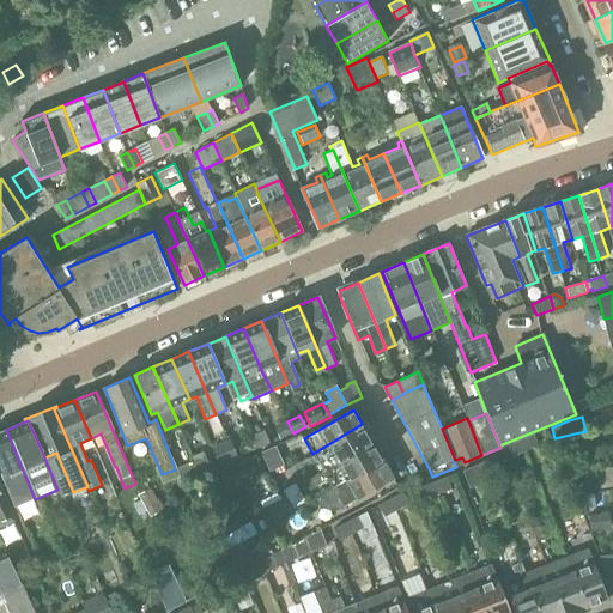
[(274,443),(293,434),(287,422),(273,429),(275,435),(272,437),(274,443)]
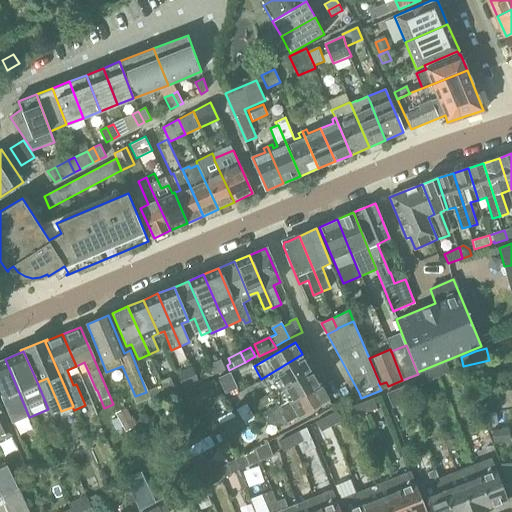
[(302,354),(261,379),(269,393),(310,368),(302,354)]
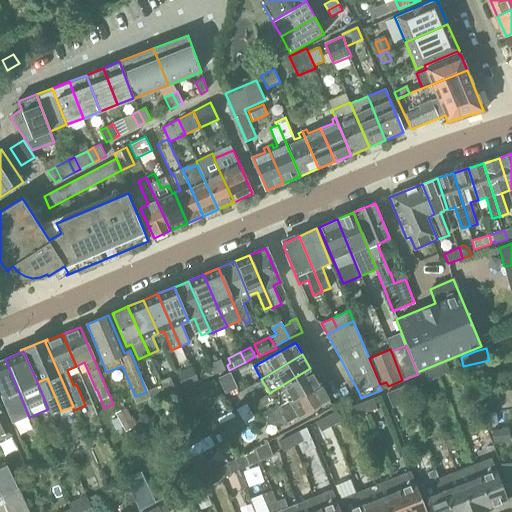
[(29,417),(5,359),(0,360),(0,394),(12,424),(29,417)]
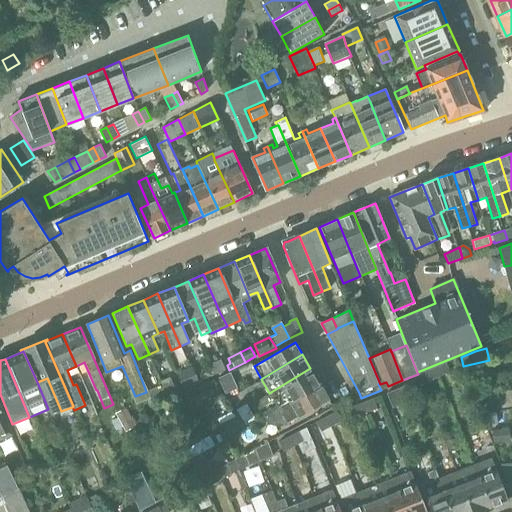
[(209,364),(209,367),(213,375),(225,370),(221,360),(209,364)]
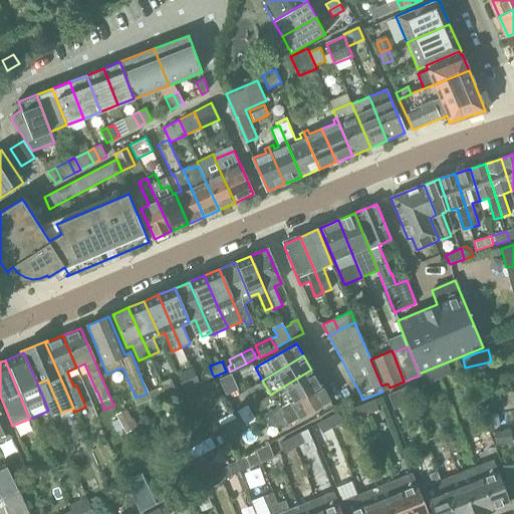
[(437,368),(440,378),(451,374),(448,364),(437,368)]
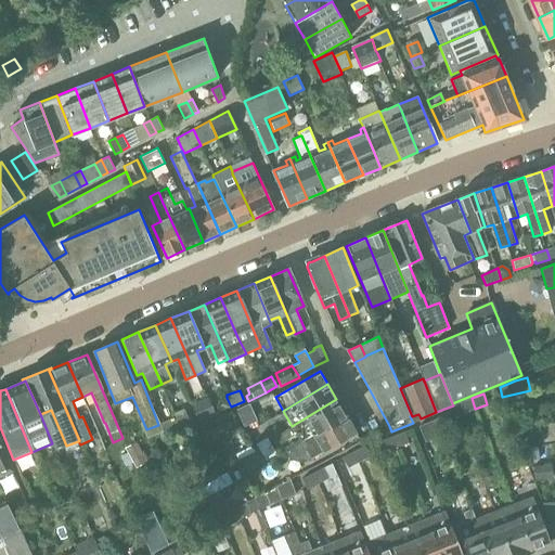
[(231,407),(227,398),(218,401),(222,411),(231,407)]
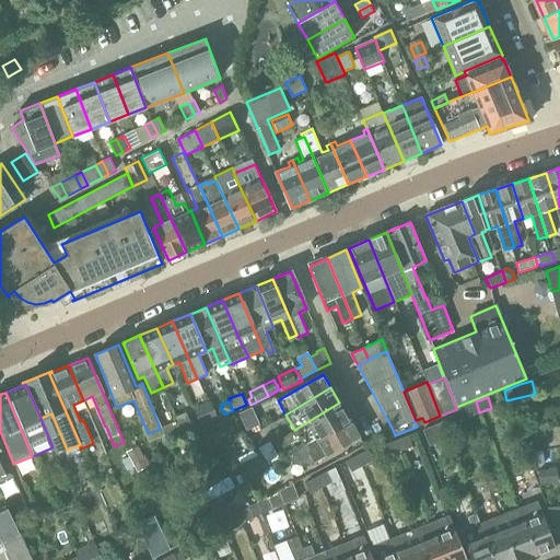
[(468,417),(479,412),(476,401),(464,406),(468,417)]
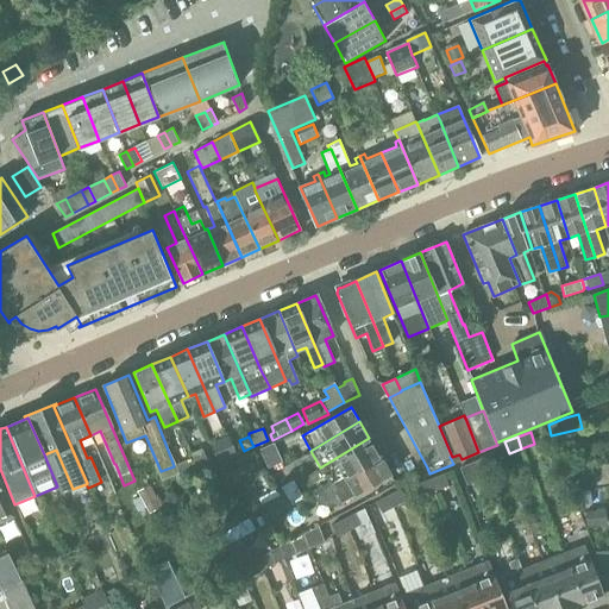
[(320,468),(331,485),(381,457),(369,438),(320,468)]
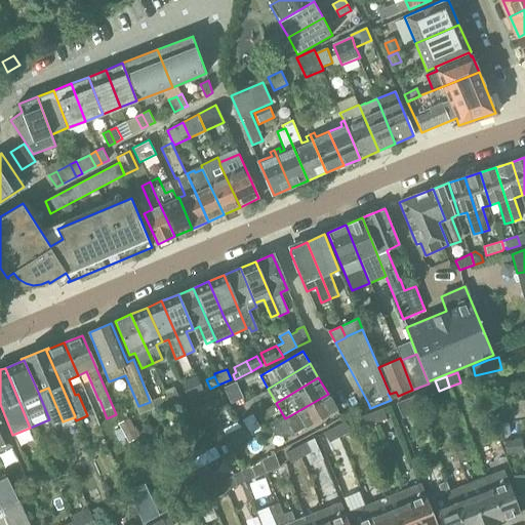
[(192,397),(203,392),(197,378),(189,381),(192,388),(188,390),(192,397)]
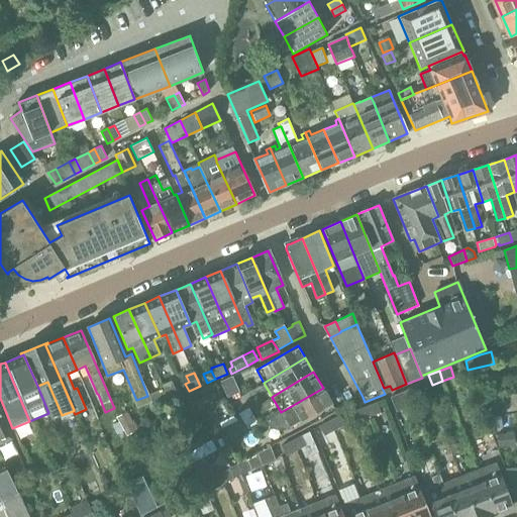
[(239,393),(232,377),(220,382),(227,398),(239,393)]
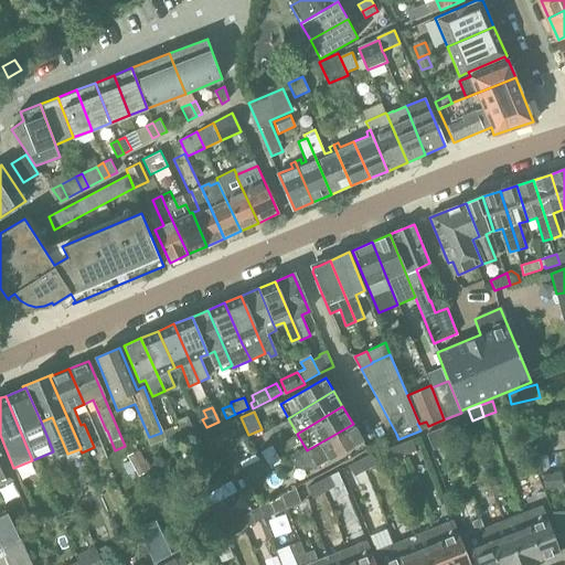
[(178,420),(179,424),(184,436),(184,437),(194,433),(188,416),(178,420)]
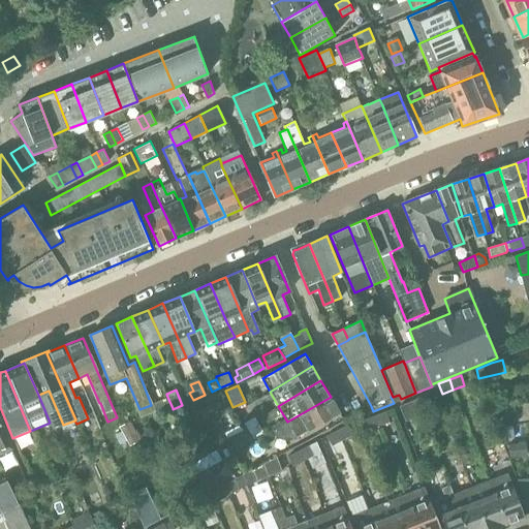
[(415,400),(419,409),(431,404),(427,394),(415,399),(415,400)]
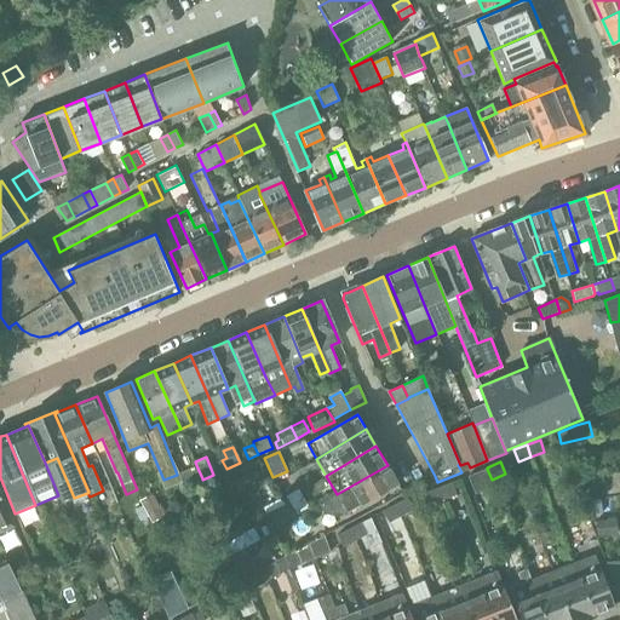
[(259,464),(248,469),(256,486),(268,480),(259,464)]
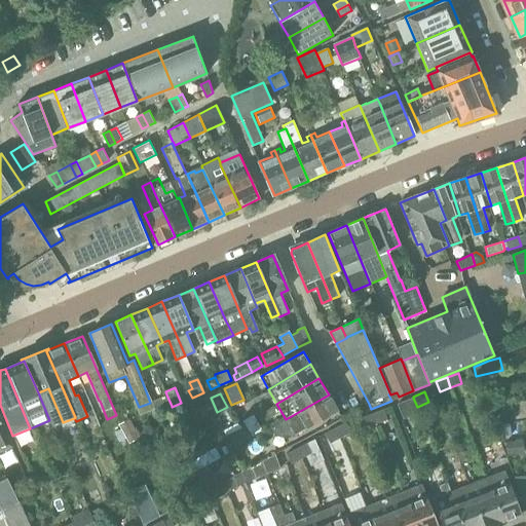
[(156,412),(172,406),(166,395),(151,402),(156,412)]
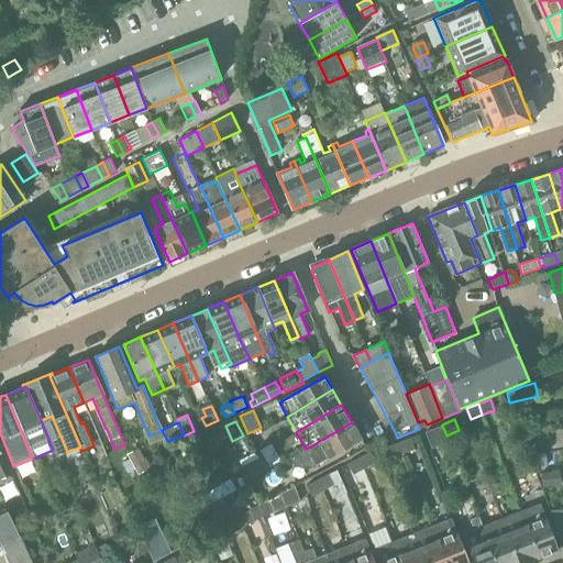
[(352,422),(306,449),(289,459),(290,462),(293,464),(296,465),(299,467),(302,468),(307,468),(311,467),(316,465),(362,439),(352,422)]
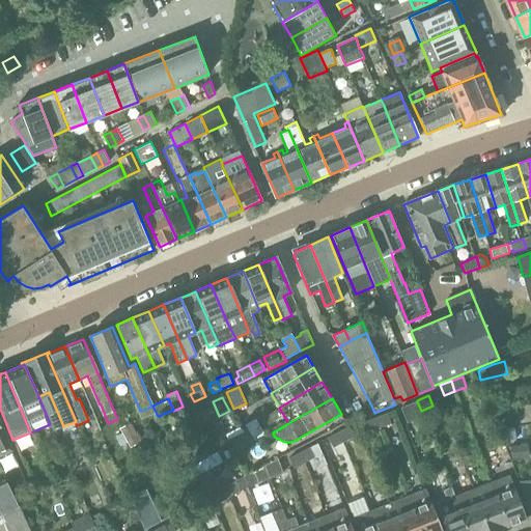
[(423,417),(421,411),(417,401),(400,408),(407,423),(423,417)]
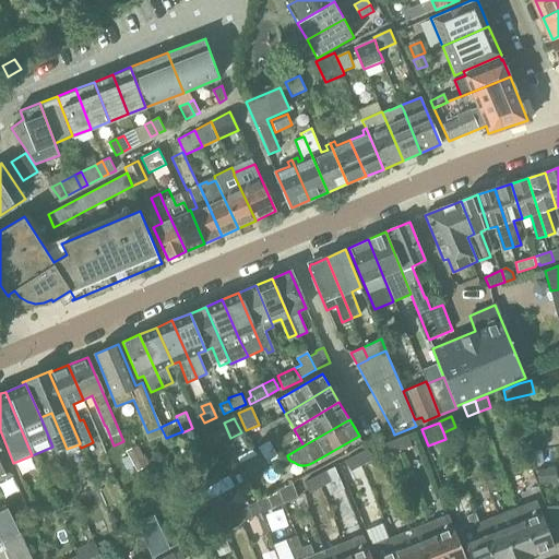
[(525,433),(528,447),(546,444),(544,430),(525,433)]
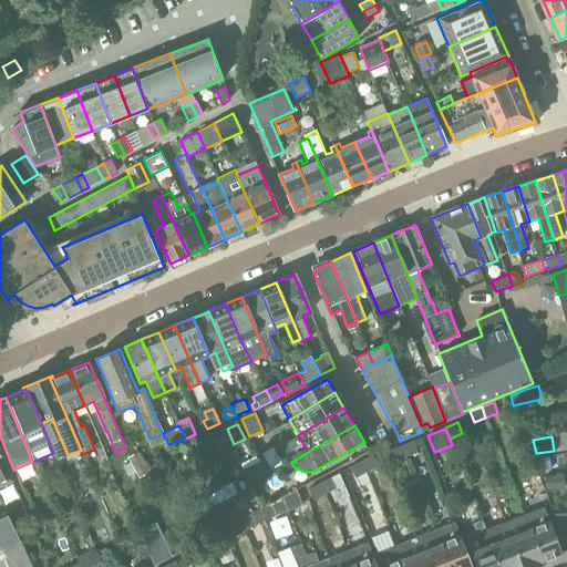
[(416,453),(412,441),(402,445),(408,456),(416,453)]
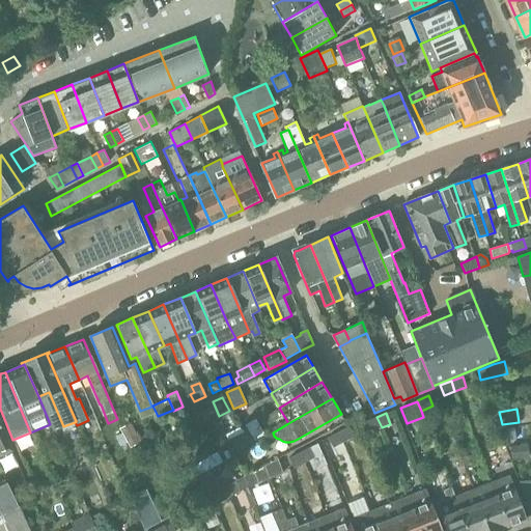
[(376,417),(364,422),(368,432),(382,427),(376,417)]
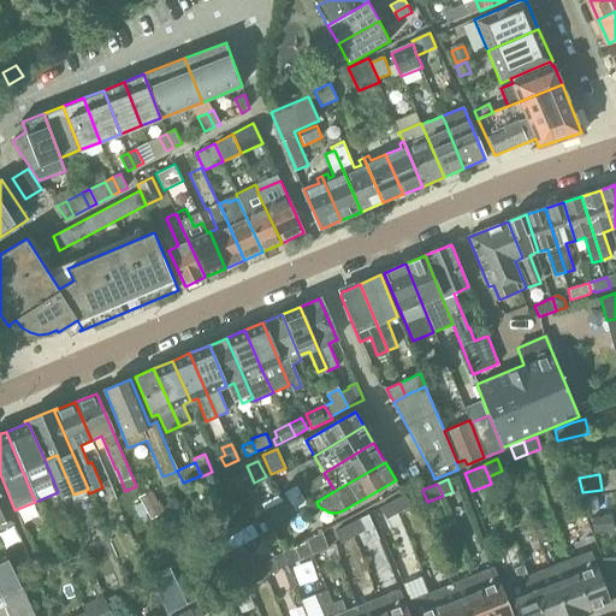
[(309,505),(298,486),(278,498),(288,516),(309,505)]
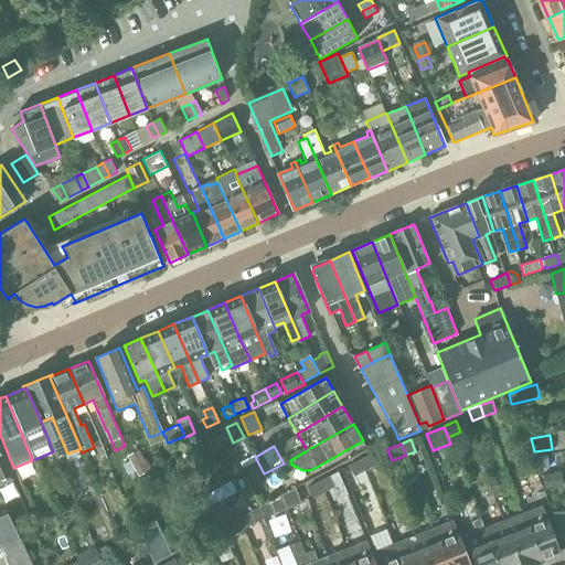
[(0,450),(0,483),(12,479),(0,450)]
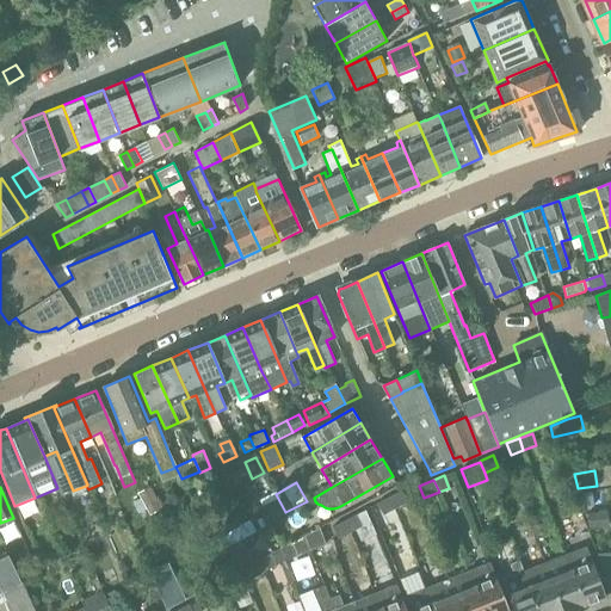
[(149,489),(140,494),(150,514),(160,508),(149,489)]
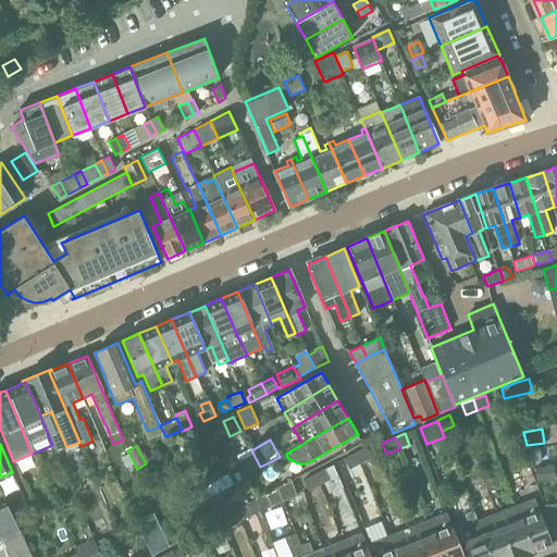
[(371,457),(366,447),(355,453),(360,463),(371,457)]
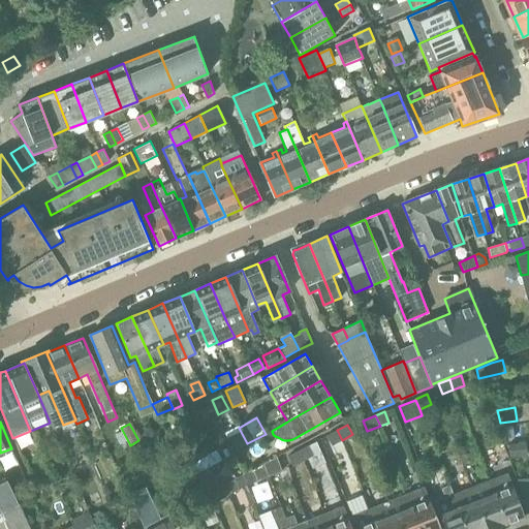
[(337,430),(325,436),(332,446),(342,440),(337,430)]
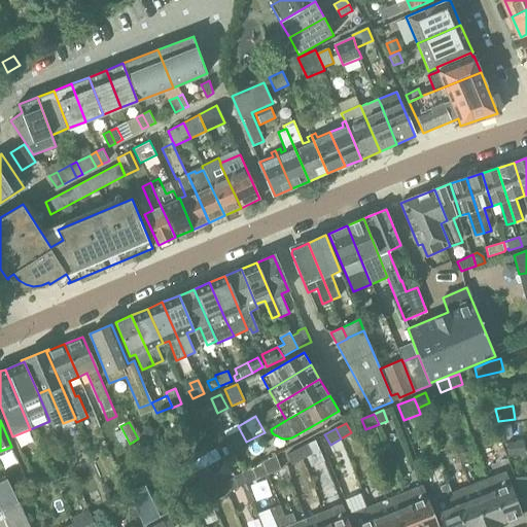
[(126,440),(120,430),(114,433),(119,443),(126,440)]
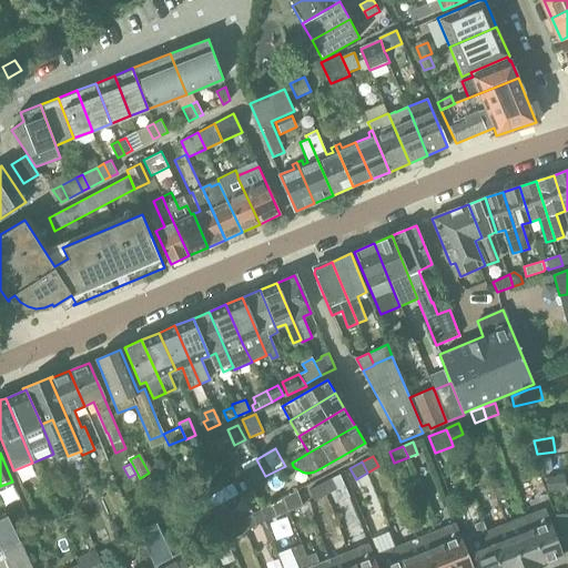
[(320,485),(325,495),(330,493),(335,504),(350,497),(340,474),(320,485)]
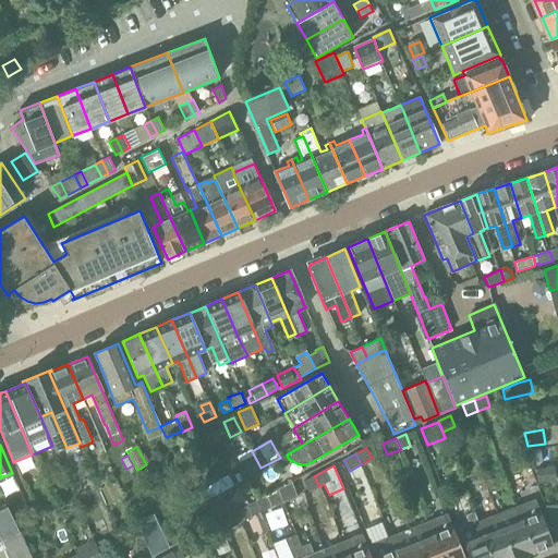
[(554,468),(536,470),(537,482),(555,481),(554,468)]
